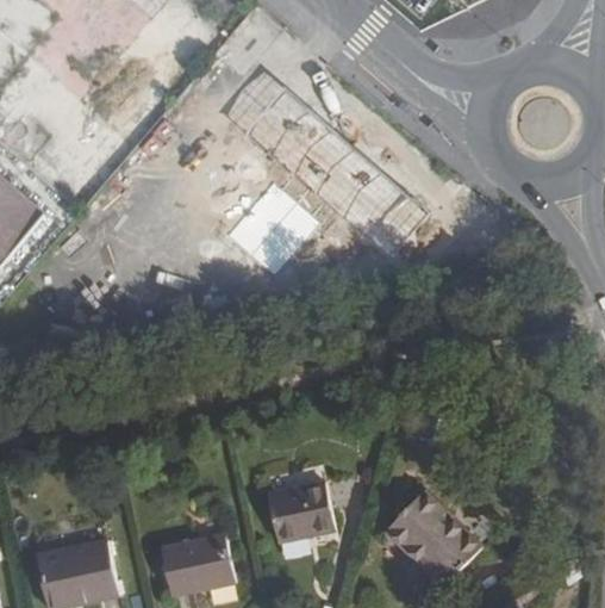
[(0,150),(74,210),(179,79),(181,80),(219,32),(179,0),(0,0),(0,150)]
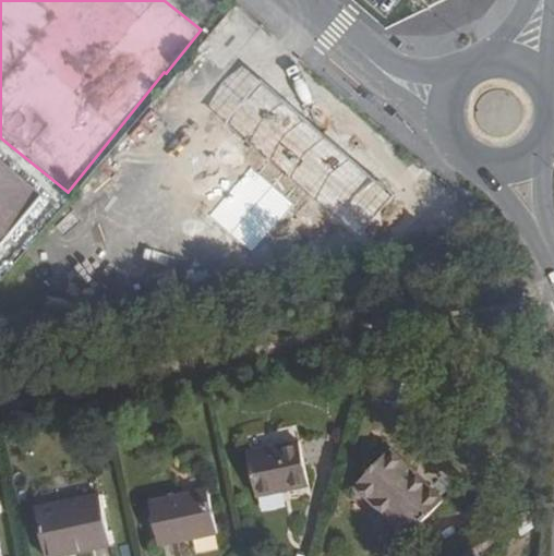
[(392,193),(259,79),(223,121),(354,234),(392,193)]
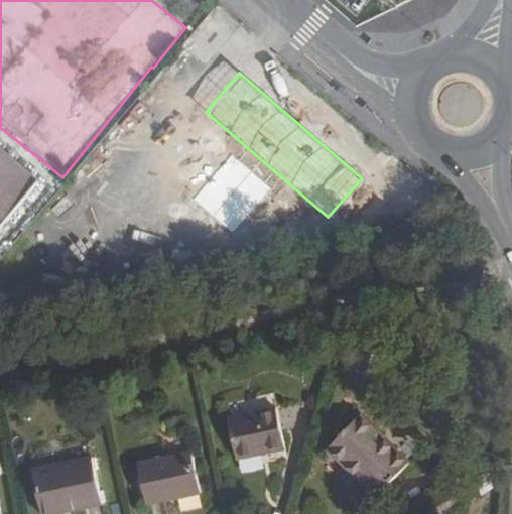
[(0,224),(37,179),(0,148),(6,141),(0,136),(0,224)]
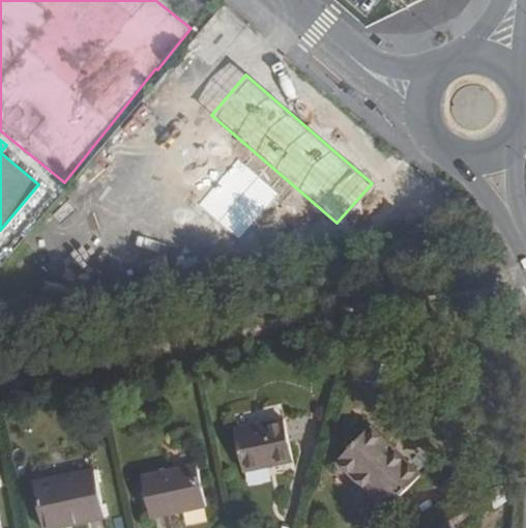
[(204,211),(239,243),(281,198),(245,166),(204,211)]
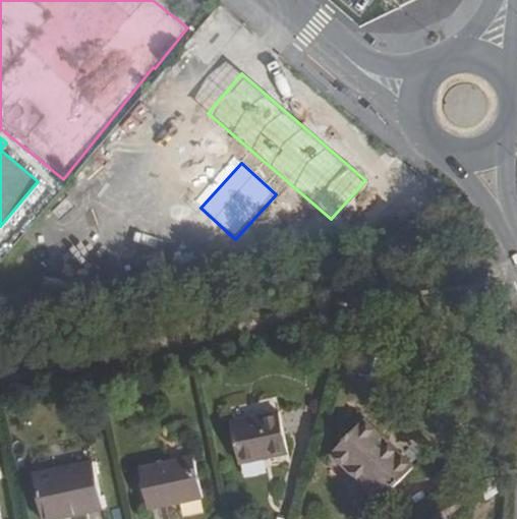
[(226,419),(235,462),(285,452),(276,409),(226,419)]
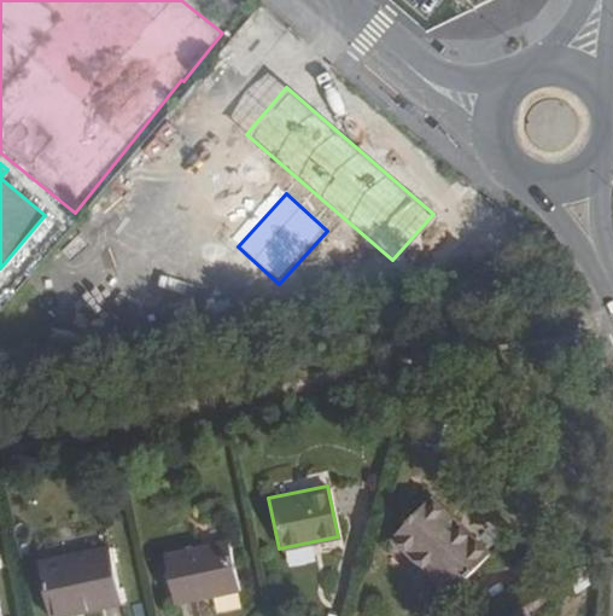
[(389,535),(447,593),(486,553),(427,495),(389,535)]
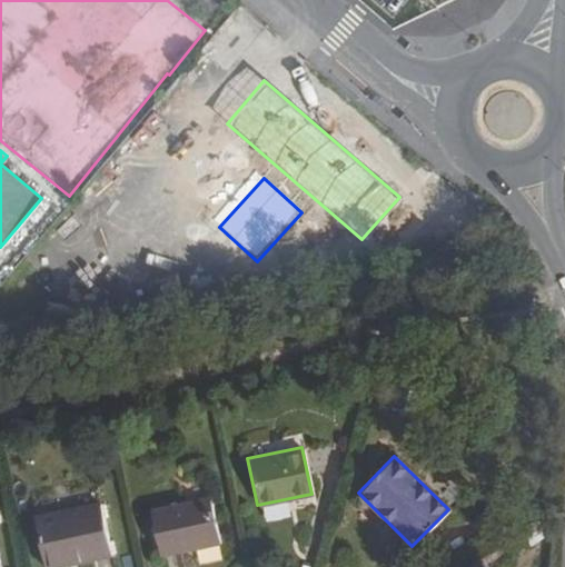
[(158,556),(218,543),(208,496),(148,508),(158,556)]
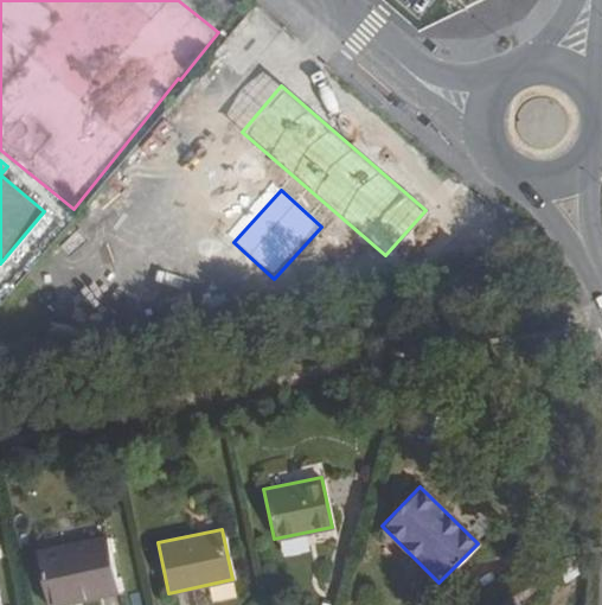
[(45,604),(53,604),(117,592),(106,535),(34,551),(45,604)]
